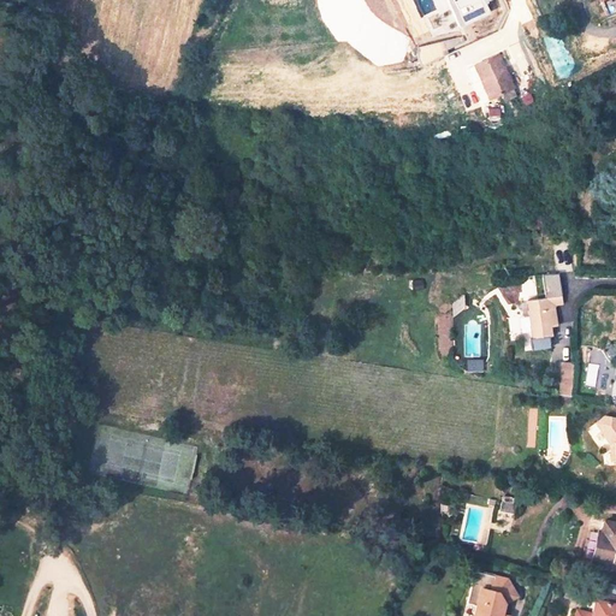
[(491,53),(467,64),(477,86),(481,84),(486,96),(507,86),(491,53)]
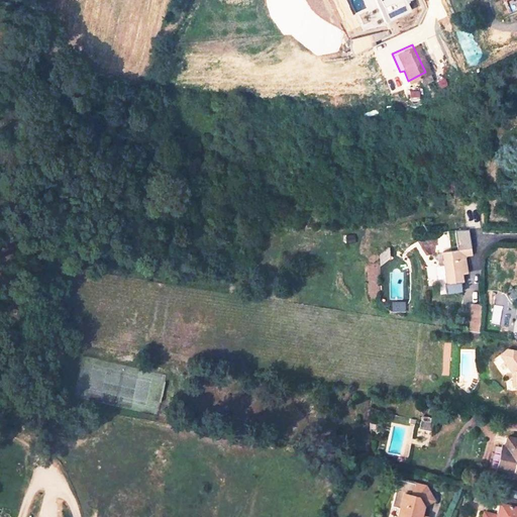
[(464,262),(473,261),(472,246),(458,247),(457,247),(458,255),(459,263),(464,262)]
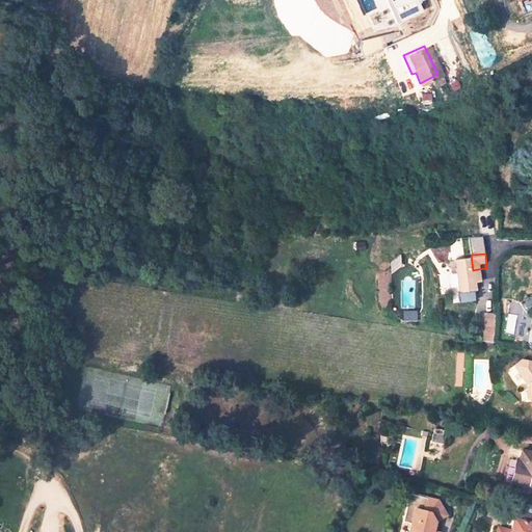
[(453,264),(457,297),(475,294),(474,287),(480,287),(478,269),(473,270),(472,263),(453,264)]
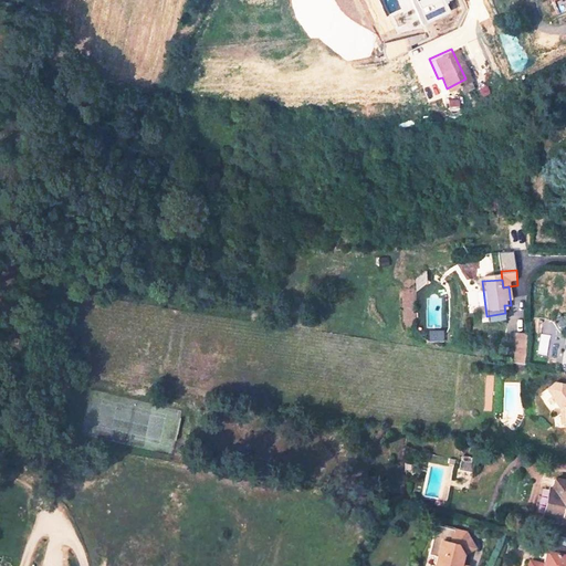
[(442,341),(442,329),(427,331),(427,342),(442,341)]
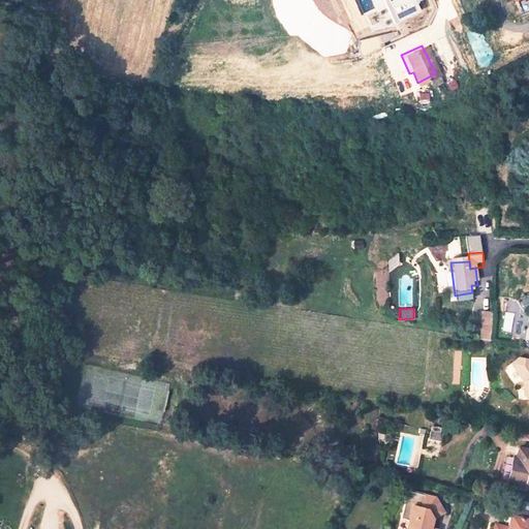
[(480,310),(479,340),(490,341),(491,311),(480,310)]
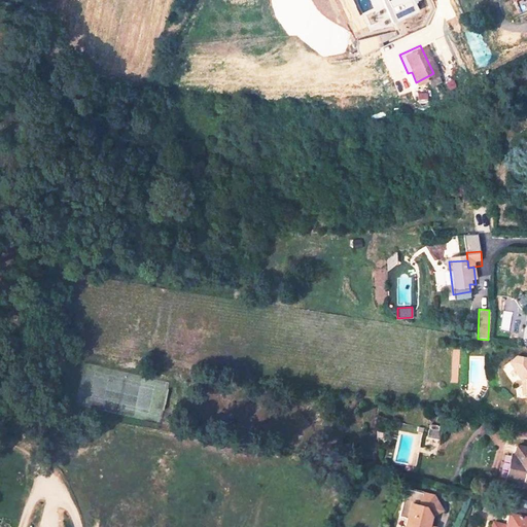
[(526,359),(518,358),(512,362),(522,380),(526,379),(526,391),(526,359)]
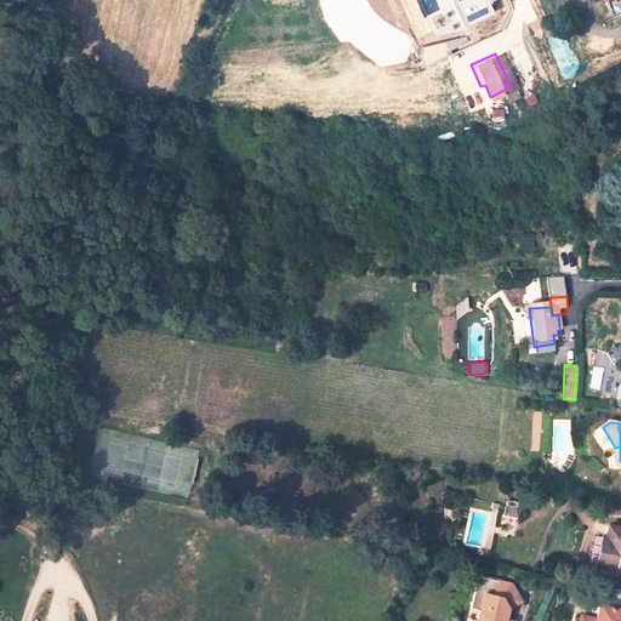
[(620,528),(619,528),(609,577),(620,579),(620,528)]
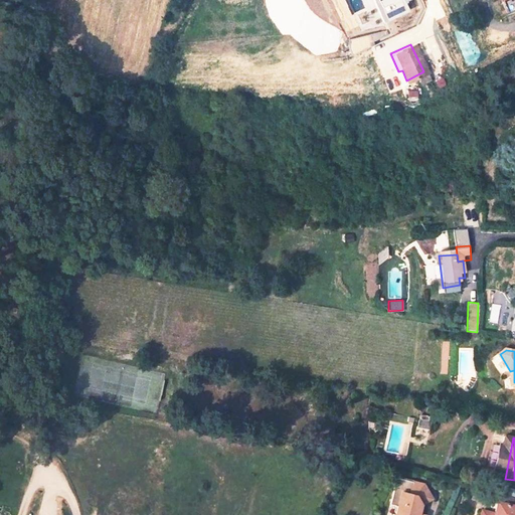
[(410,494),(393,490),(389,504),(397,506),(394,514),(419,514),(418,514),(420,506),(415,496),(418,483),(413,482),(410,494)]
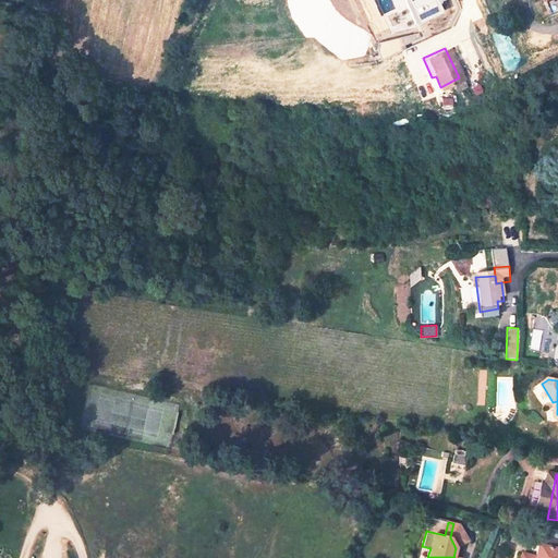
[(470,541),(461,525),(453,523),(450,537),(456,548),(470,541)]
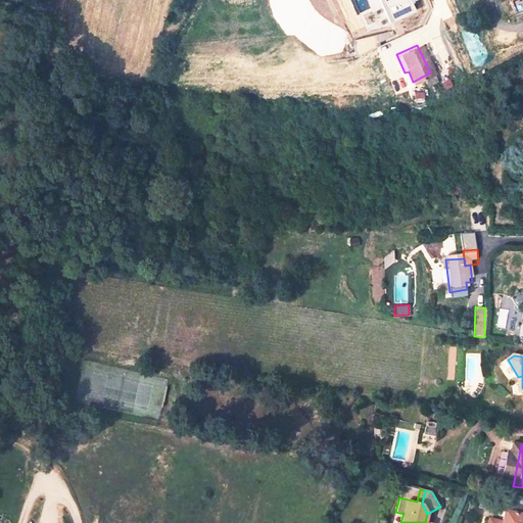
[(509,510),(506,510),(504,520),(491,517),(490,522),(522,522),(522,505),(510,502),(509,510)]
